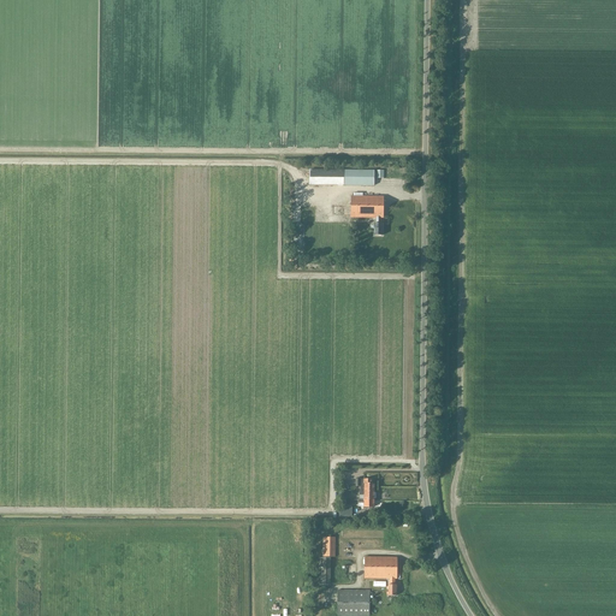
[(374,185),(374,170),(309,170),(309,185),(374,185)]
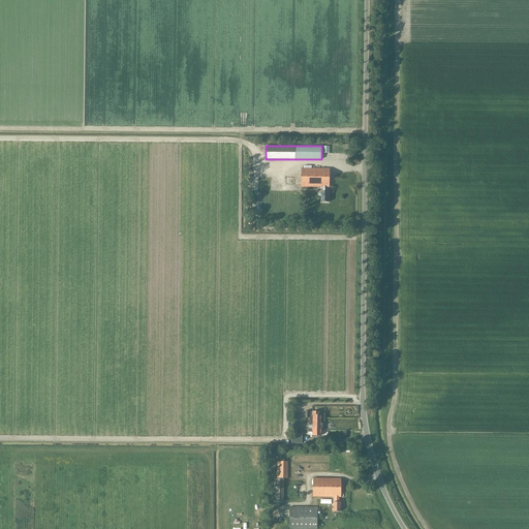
[(329,187),(329,168),(302,168),(302,187),(322,187),(322,192),(321,192),(321,203),(329,203),(329,192),(328,192),(328,187),(329,187)]
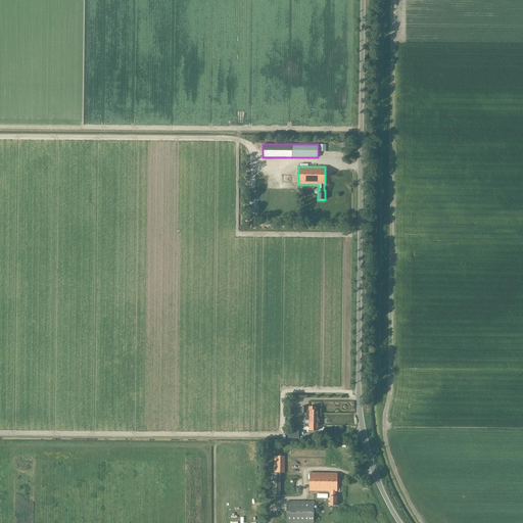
[(269,188),(269,177),(259,177),(259,188),(269,188)]
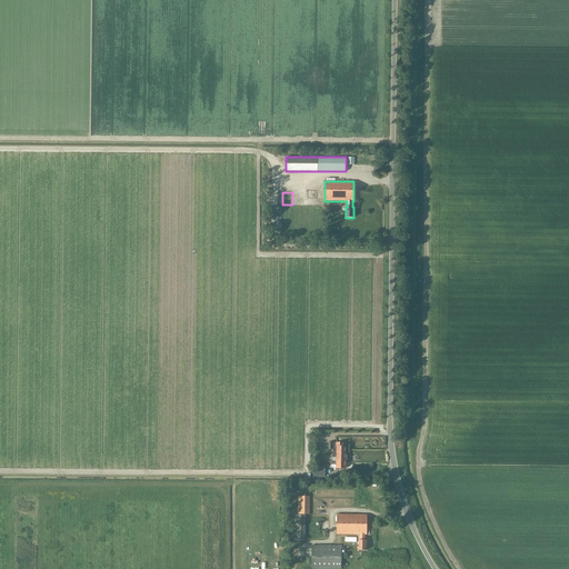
[(332,449),(332,453),(336,453),(346,453),(346,447),(340,447),(340,442),(336,442),(332,442),(328,442),(328,449),(332,449)]
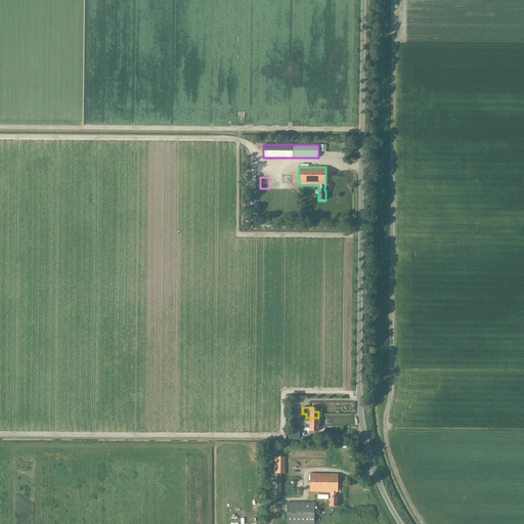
[(274,457),(274,474),(285,474),(285,457),(274,457)]
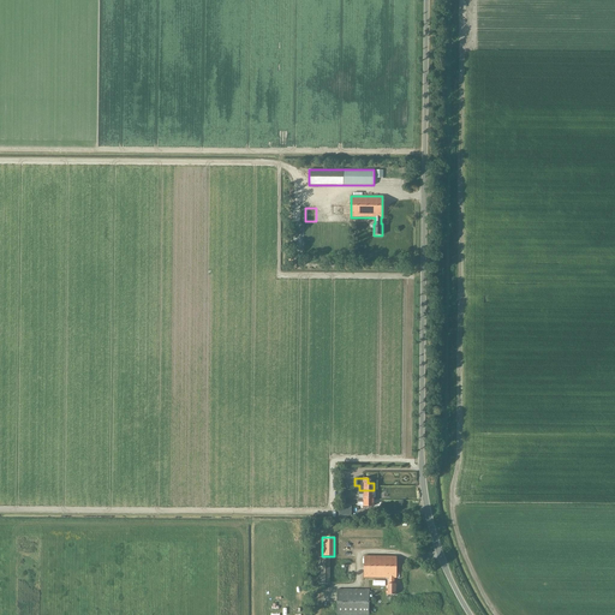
[(396,578),(396,556),(364,556),(364,578),(388,578),(388,584),(387,584),(387,595),(395,595),(395,584),(394,584),(394,578),(396,578)]
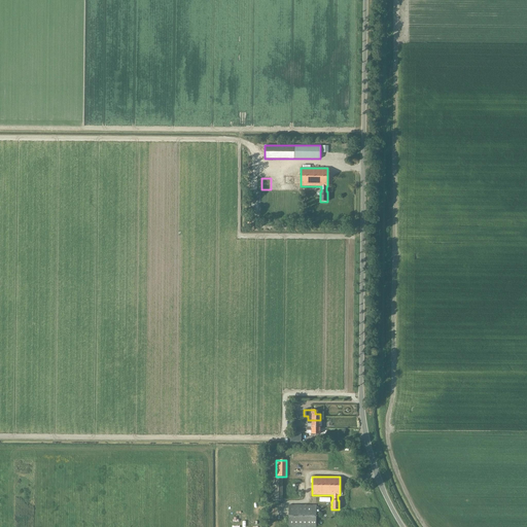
[(273,500),(279,500),(282,500),(283,478),(273,478),(273,500)]
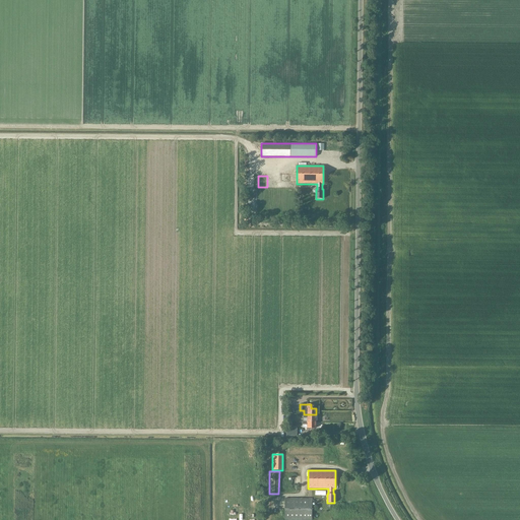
[(284,499),(284,519),(312,519),(312,499),(284,499)]
